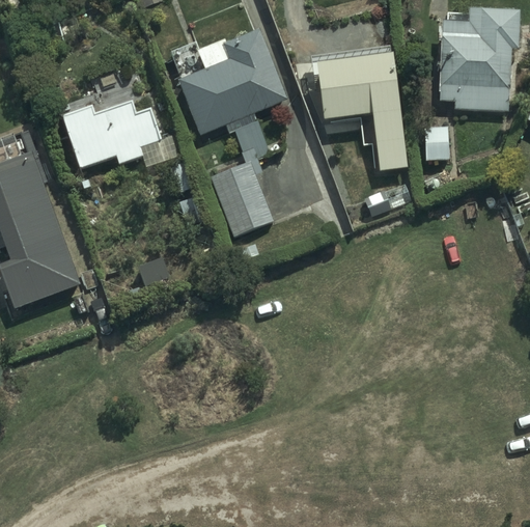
[(522,8),(470,6),(470,21),(444,20),(441,100),(455,101),(455,108),(510,110),(513,48),(520,49),(522,8)]
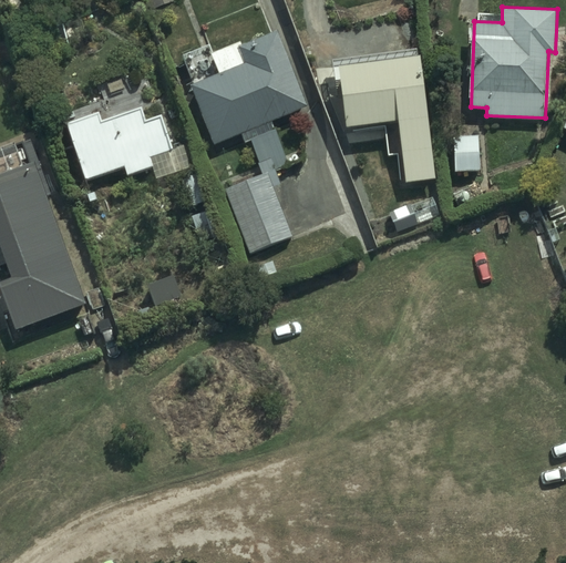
[(246,61),(192,83),(216,142),(308,103),(277,29),(239,44),(246,61)]
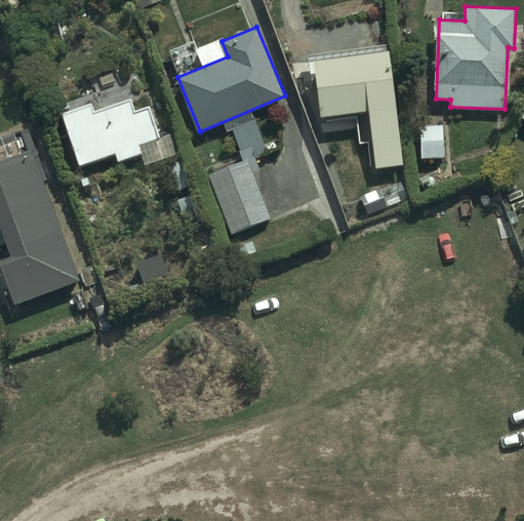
[(405,168),(389,50),(386,51),(385,45),(308,56),(311,76),(315,76),(321,120),(367,114),(375,172),(405,168)]
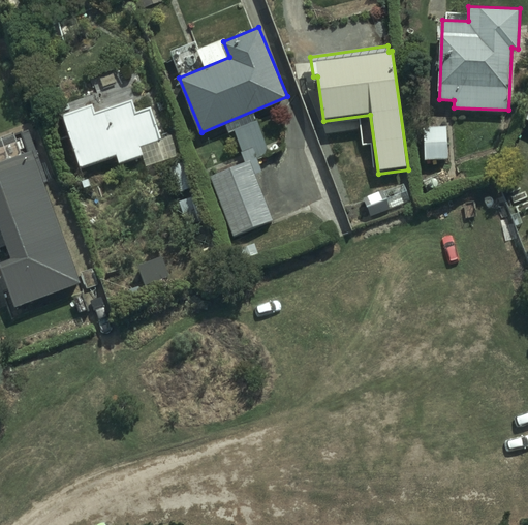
[(91,101),(61,112),(80,167),(115,156),(118,163),(142,156),(146,168),(178,157),(171,135),(161,139),(150,106),(135,112),(131,100),(95,113),(91,101)]
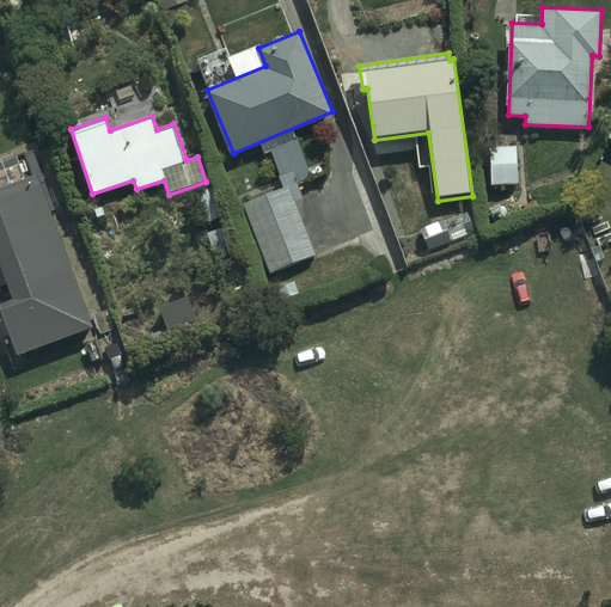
[(520,147),(494,148),(494,185),(520,184),(520,147)]
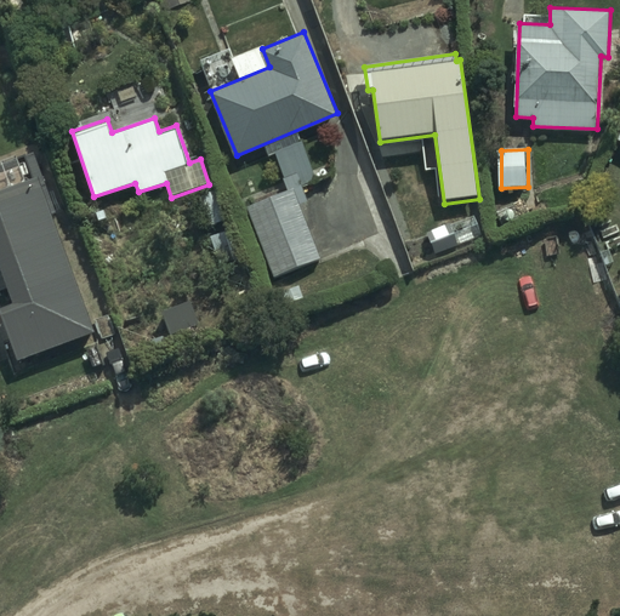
[(0,273),(11,303),(0,307),(0,321),(15,364),(95,337),(32,157),(0,167),(0,273)]
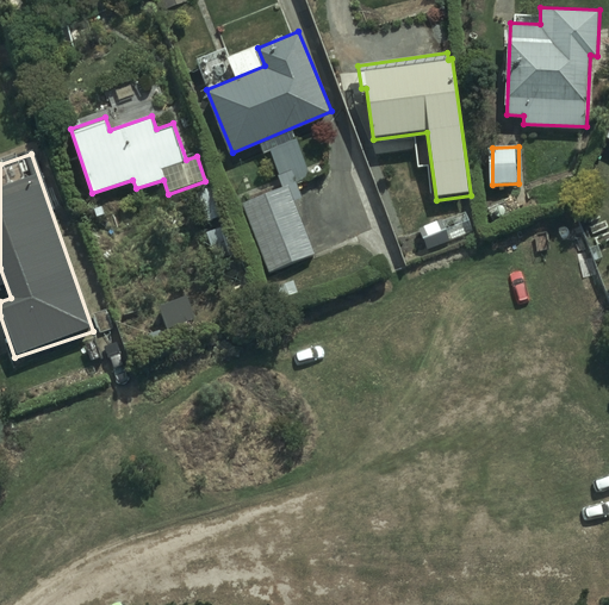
[(290,185),(243,203),(269,270),(316,251),(290,185)]
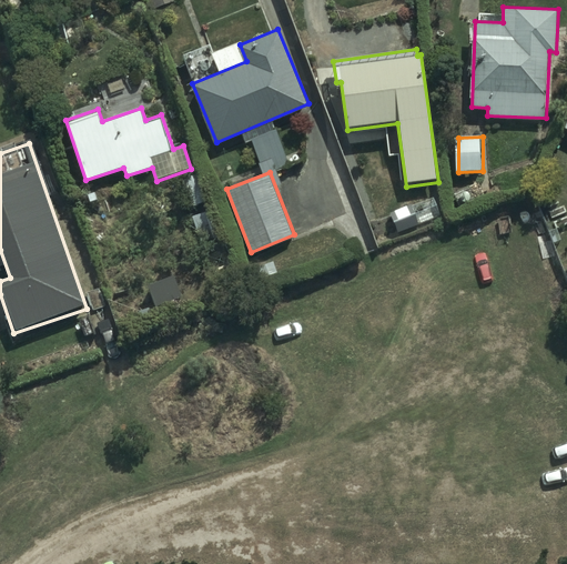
[(434,190),(392,207),(400,225),(442,209),(434,190)]
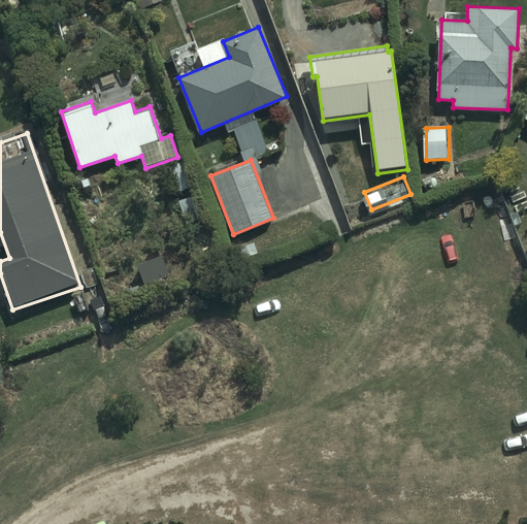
[(526,185),(515,176),(502,193),(521,207),(526,200),(526,185)]
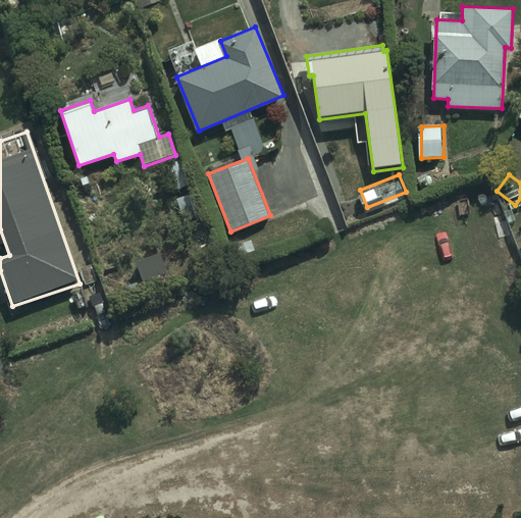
All buildings are outlined.
